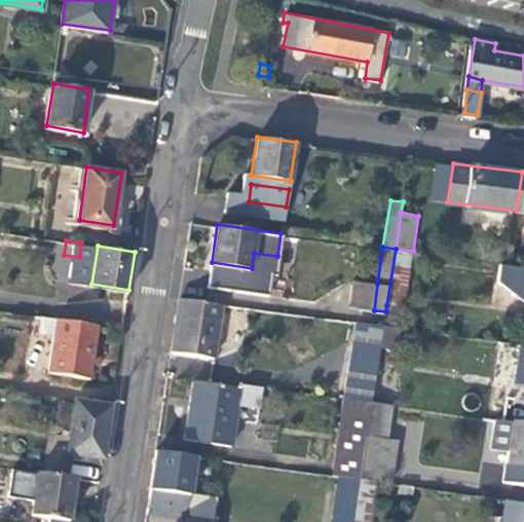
[(413,251),(396,249),(386,305),(404,308),(413,251)]
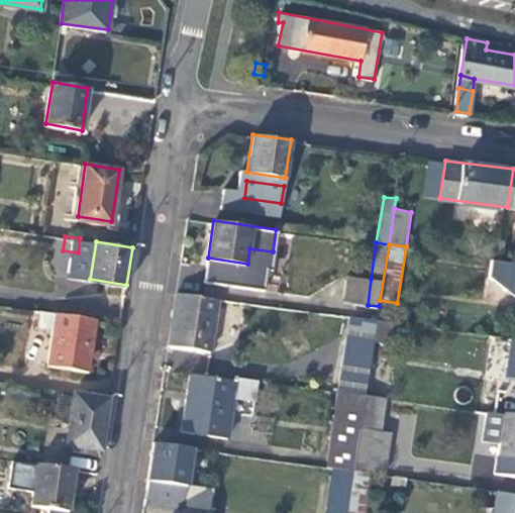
[(514,262),(504,260),(502,274),(514,276),(514,262)]
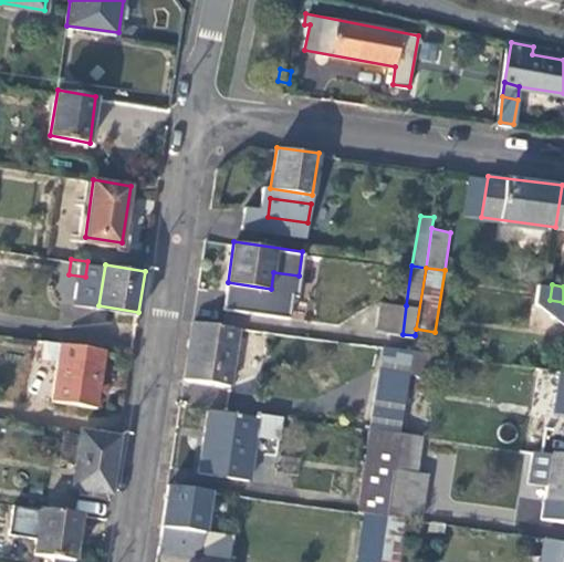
[(406,305),(380,302),(377,331),(403,334),(406,305)]
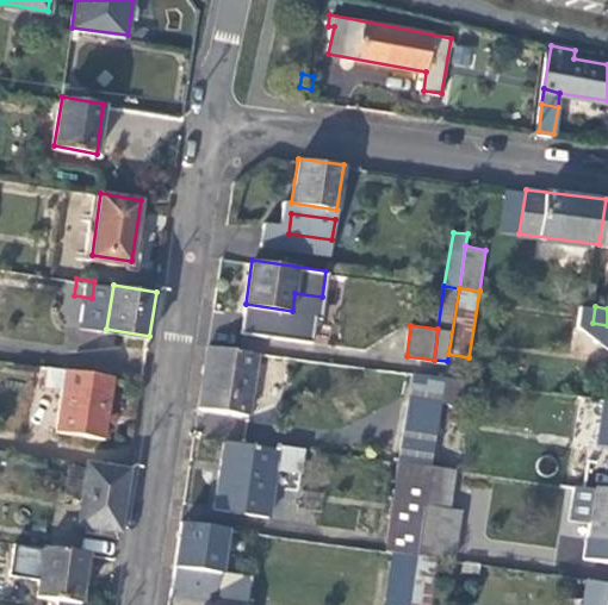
[(259,351),(210,344),(200,405),(249,412),(259,351)]
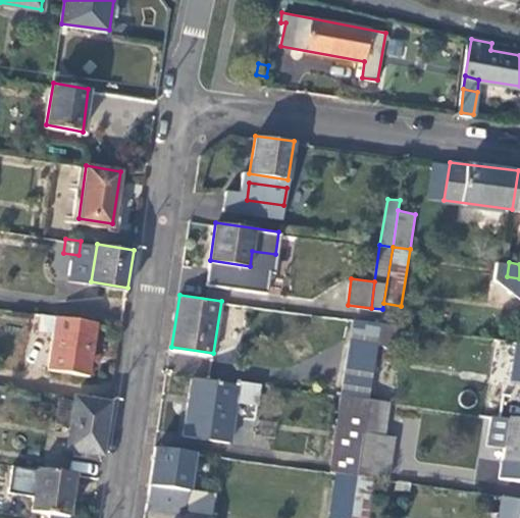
[(91,373),(98,322),(41,313),(38,329),(54,332),(49,367),(91,373)]
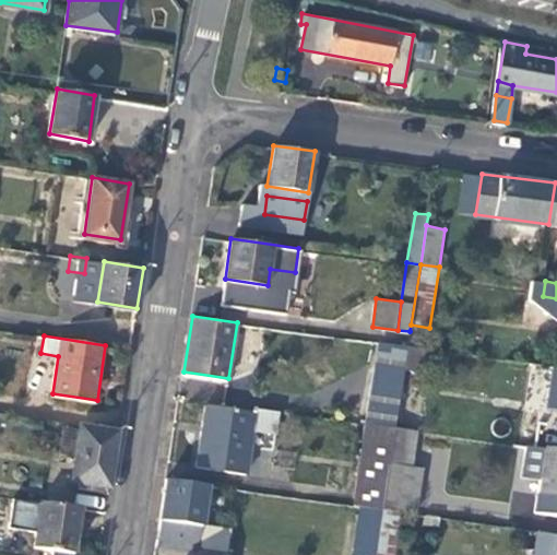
[(556,365),(549,364),(541,404),(556,406),(556,365)]
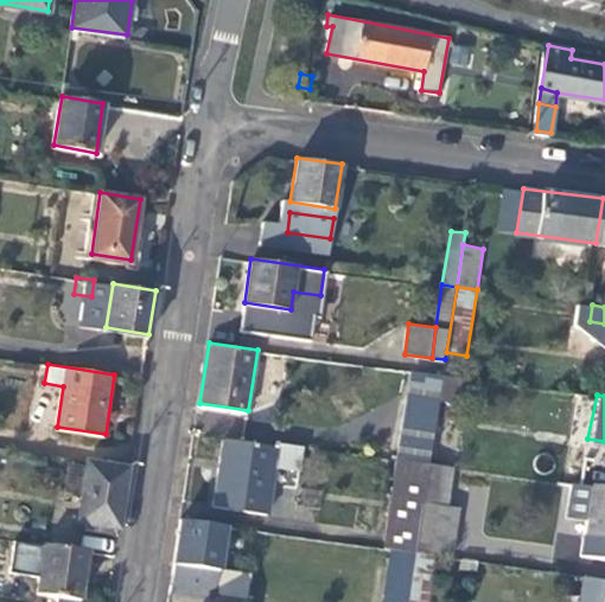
[(431,453),(437,417),(434,417),(437,399),(418,396),(415,410),(409,410),(402,448),(431,453)]
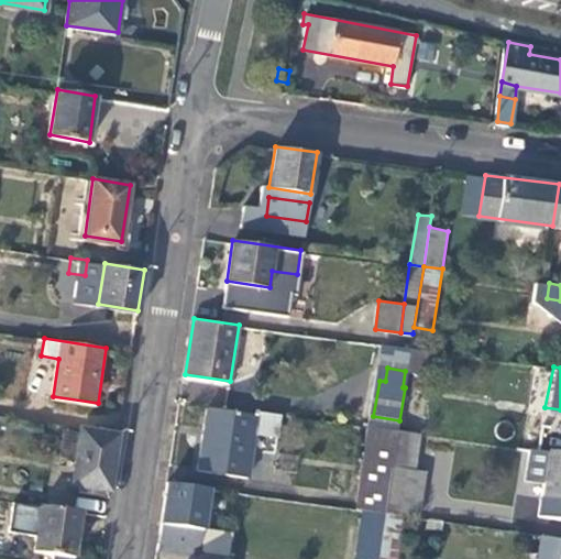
[(283,413),(257,409),(256,415),(208,407),(199,468),(251,478),(257,434),(278,436),(283,413)]
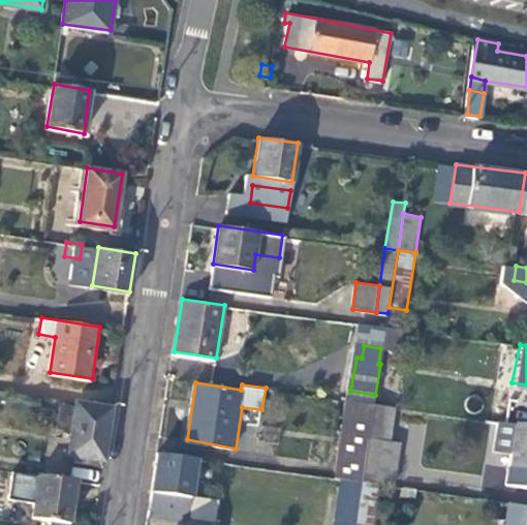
[(358,400),(345,477),(363,480),(374,402),(358,400)]
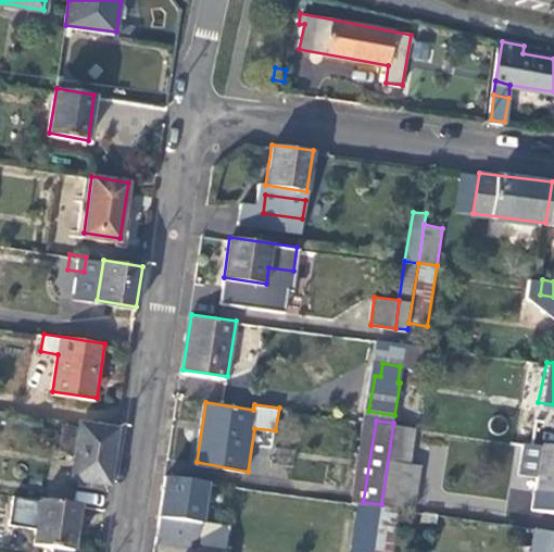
[(110,483),(118,427),(79,422),(70,476),(110,483)]
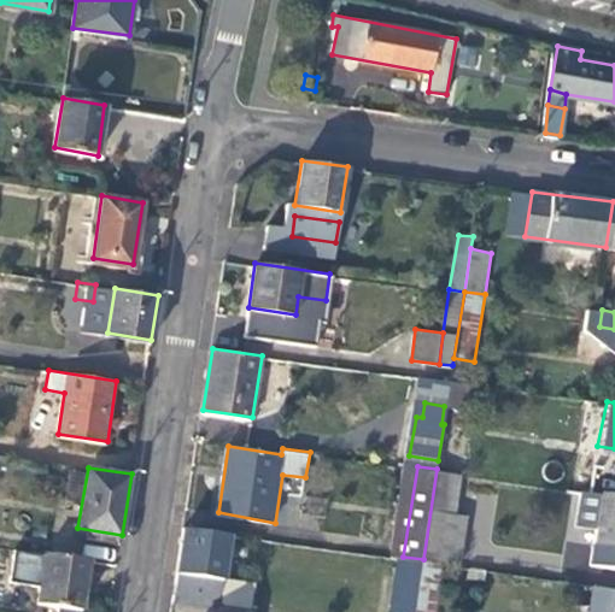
[(444,563),(455,563),(463,516),(452,515),(458,472),(437,469),(423,559),(444,563)]
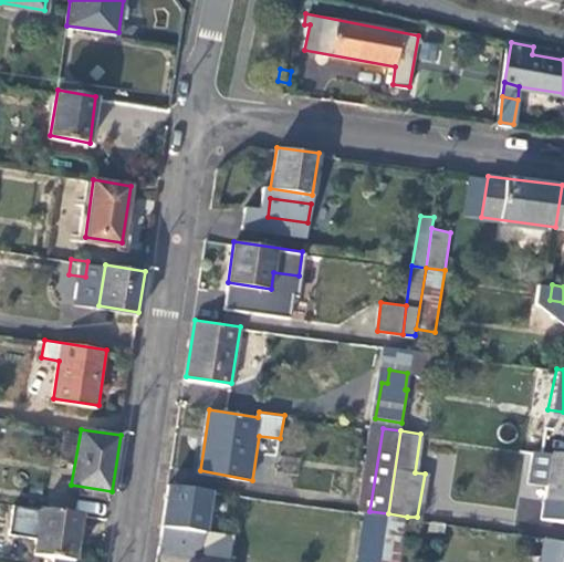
[(563,455),(554,454),(546,497),(563,499),(563,455)]
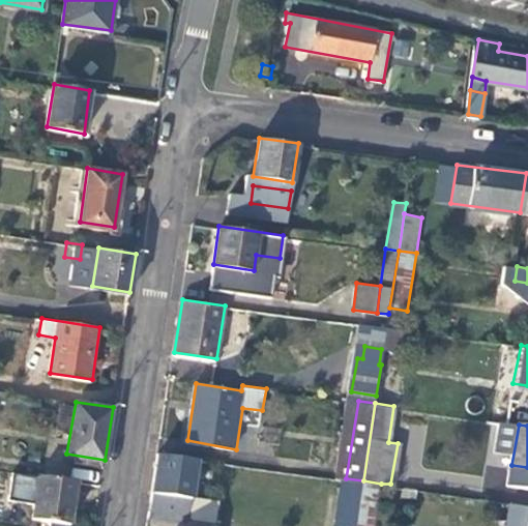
[(159,454),(153,492),(193,499),(198,460),(159,454)]
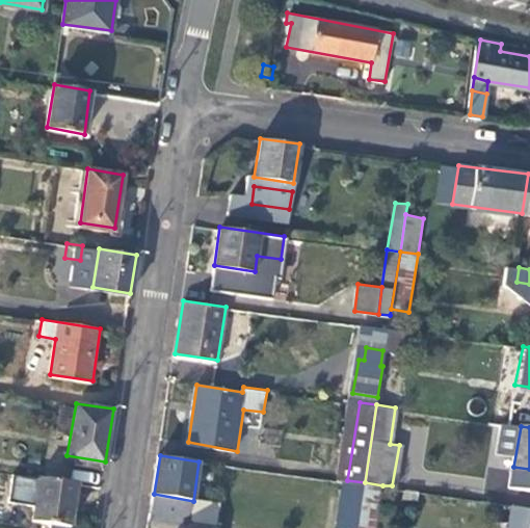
[(71,525),(77,481),(38,476),(32,519),(71,525)]
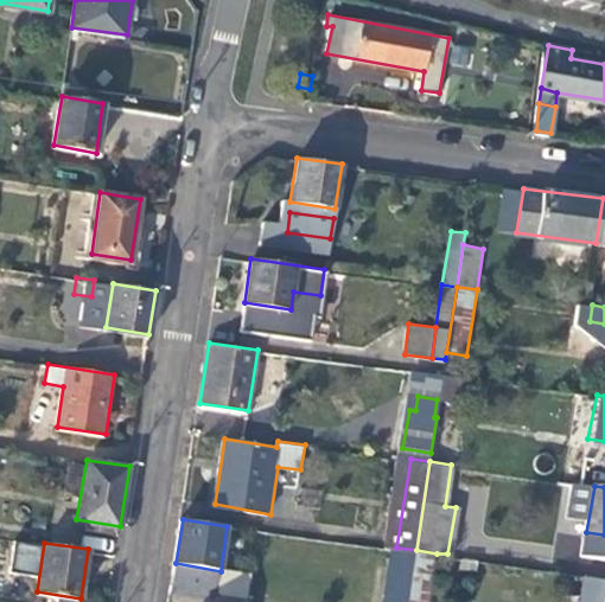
[(396,548),(393,548),(387,593),(409,596),(416,550),(396,548)]
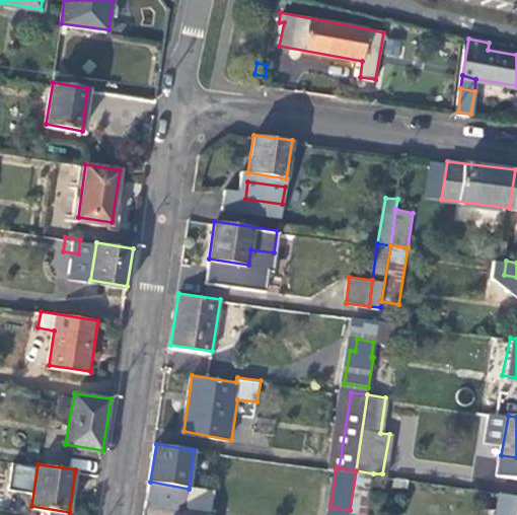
[(366,514),(373,473),(356,470),(350,510),(349,514),(366,514)]
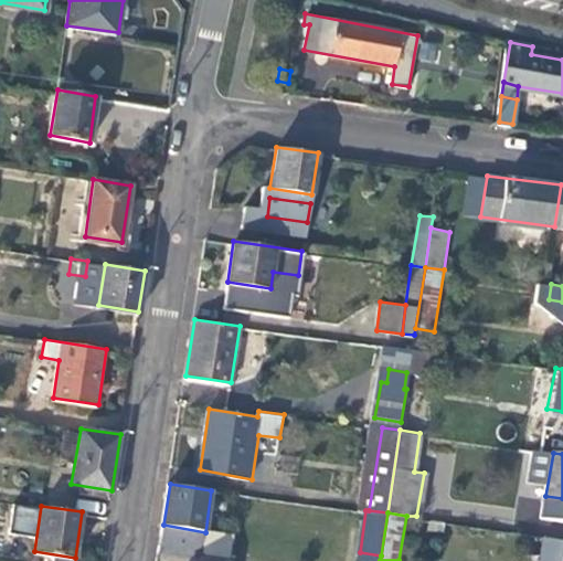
[(562,538),(543,535),(538,560),(562,560),(562,538)]
